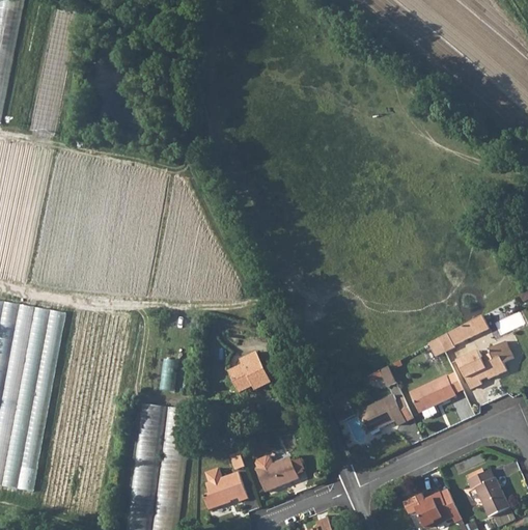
[(0,118),(22,0),(0,0),(0,118)]
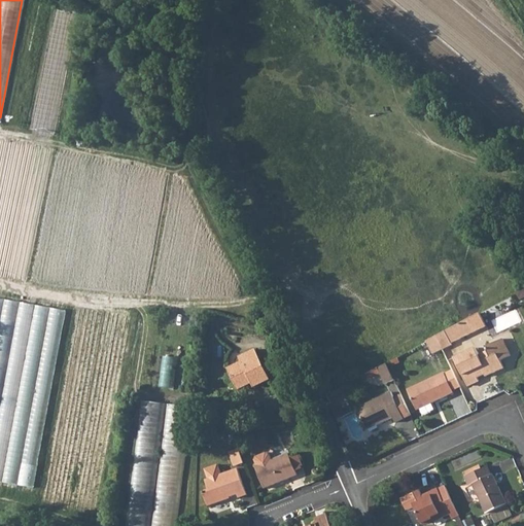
[(0,480),(35,486),(63,309),(22,302),(0,297),(0,480)]
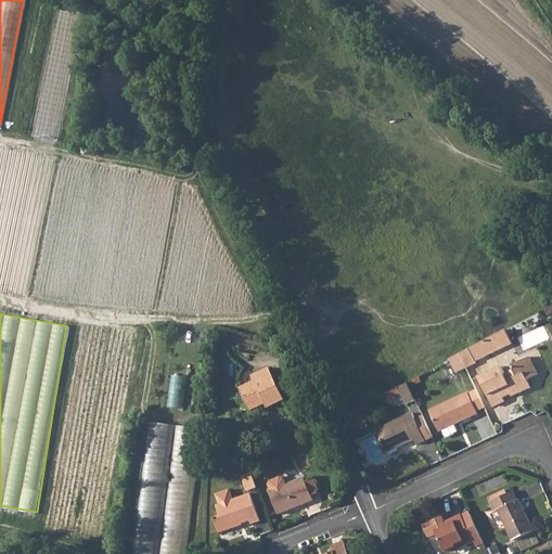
[(457,353),(463,368),(473,362),(472,361),(492,351),(497,349),(509,343),(502,329),(490,335),(486,337),(457,353)]
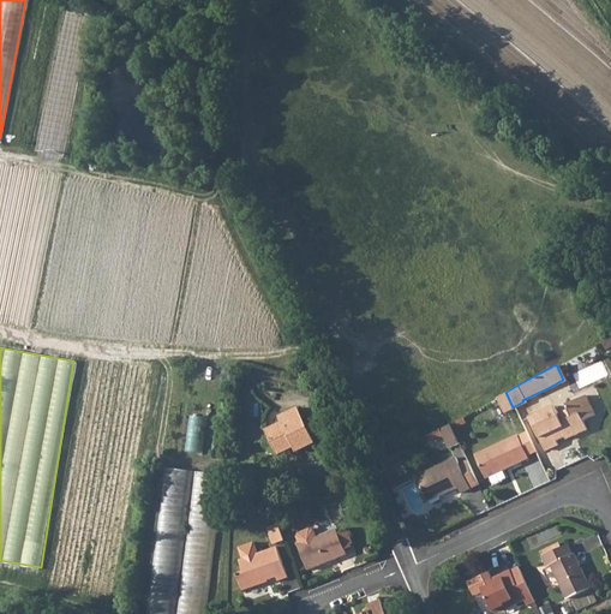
[(513,407),(505,392),(495,397),(503,412),(513,407)]
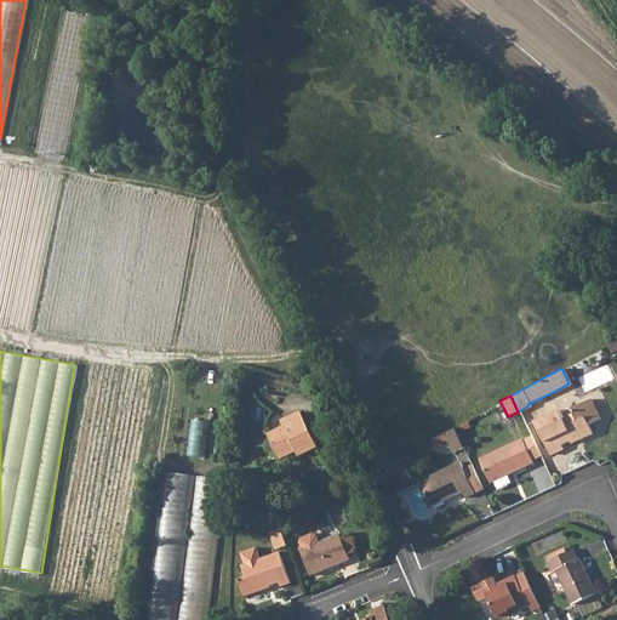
[(586,425),(598,420),(589,399),(569,408),(571,414),(561,419),(558,409),(532,421),(548,454),(560,449),(559,444),(566,441),(575,437),(576,439),(590,433),(586,425)]
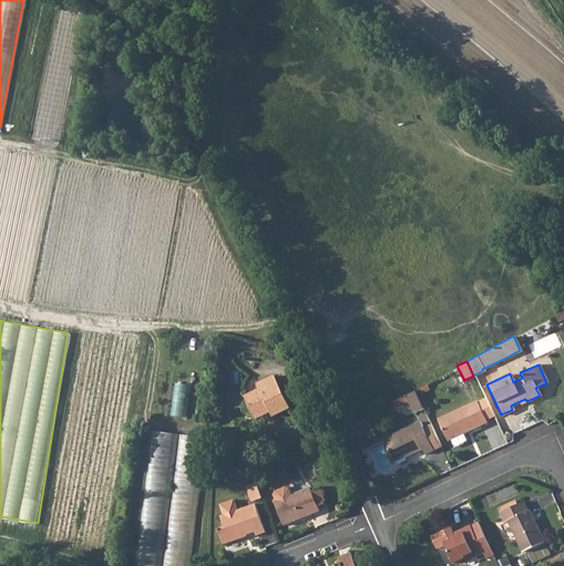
[(269,415),(288,407),(273,374),(255,383),(257,389),(242,395),(253,418),(265,412),(264,409),(266,408),(267,411),(269,415)]
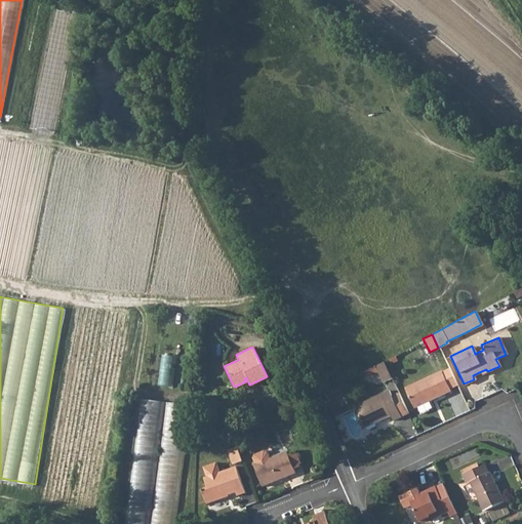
[(162,354),(158,384),(170,386),(175,356),(162,354)]
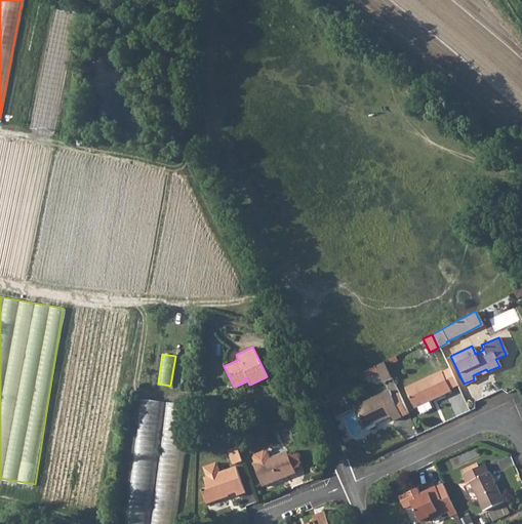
[(394,385),(398,384),(387,359),(383,361),(391,377),(394,385)]
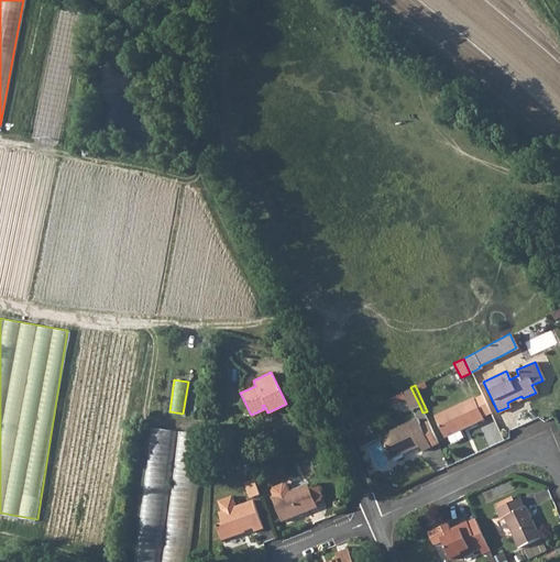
[(399,393),(404,399),(408,409),(419,405),(410,387),(399,393)]
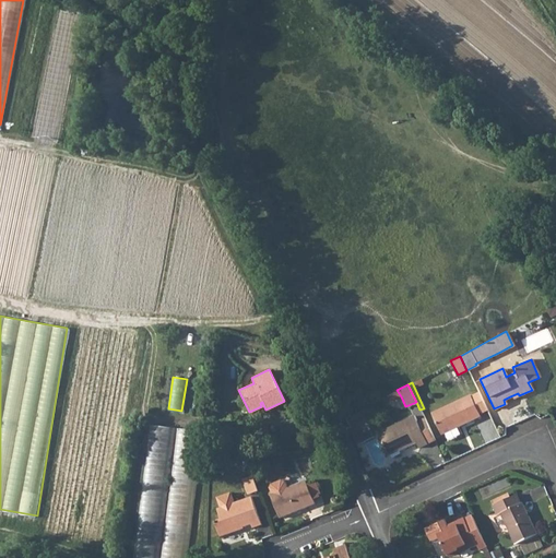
[(386,395),(389,402),(401,396),(397,390),(386,395)]
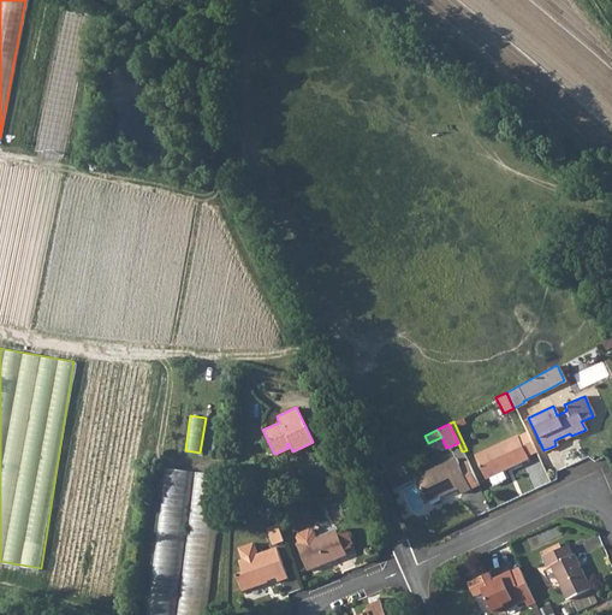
[(524,430),(516,435),(526,455),(534,451),(524,430)]
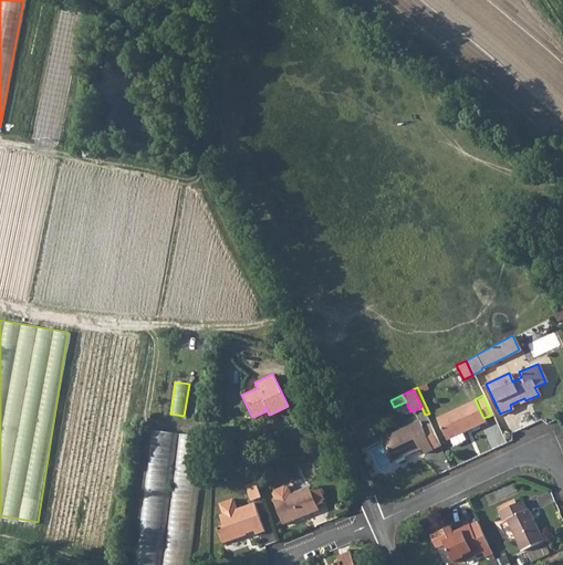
[(445,439),(485,420),(483,418),(475,399),(435,418),(445,439)]
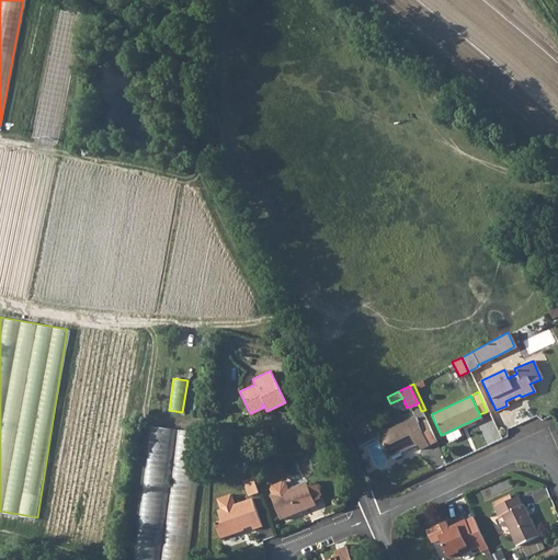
[(366,408),(348,418),(351,422),(368,414),(366,408)]
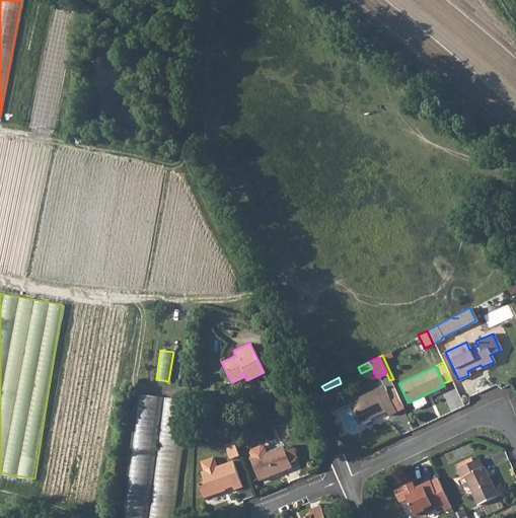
[(390,384),(384,387),(394,412),(402,408),(390,384)]
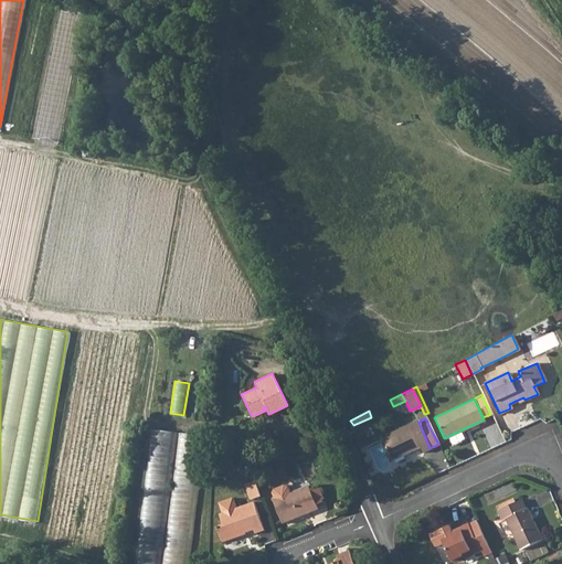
[(419,422),(417,419),(380,436),(391,459),(419,447),(421,451),(430,448),(419,422)]
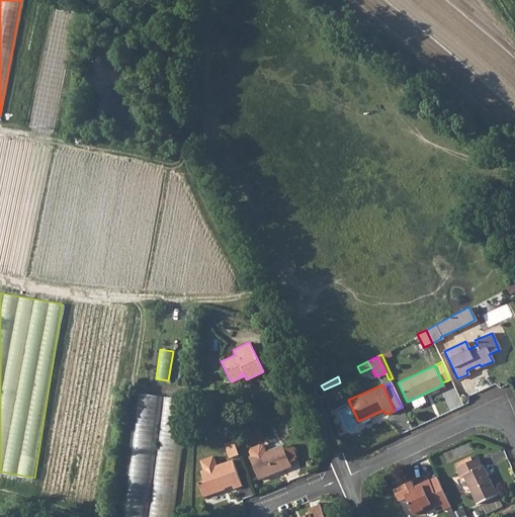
[(123,516),(171,516),(184,399),(138,393),(123,516)]
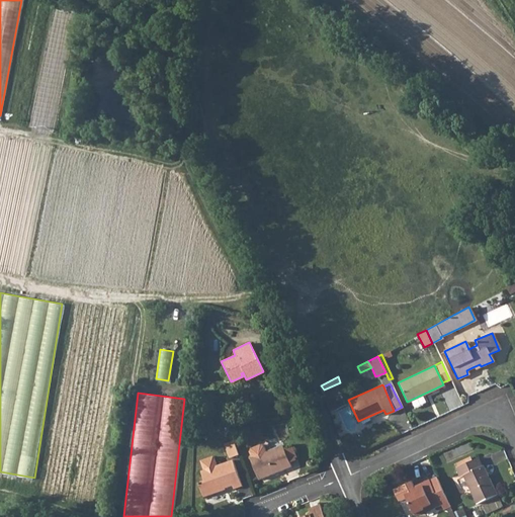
[(211,414),(212,402),(197,401),(196,413),(211,414)]
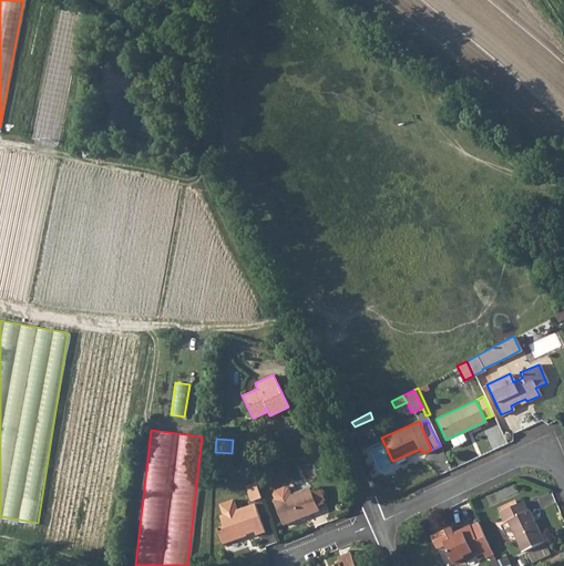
[(244,485),(249,501),(260,497),(255,482),(244,485)]
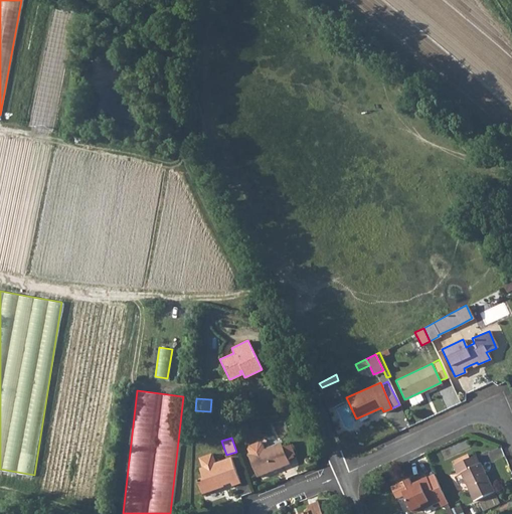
[(256,476),(289,463),(287,459),(282,447),(280,442),(264,449),(261,443),(258,442),(247,445),(246,449),(248,455),(247,455),(256,476)]
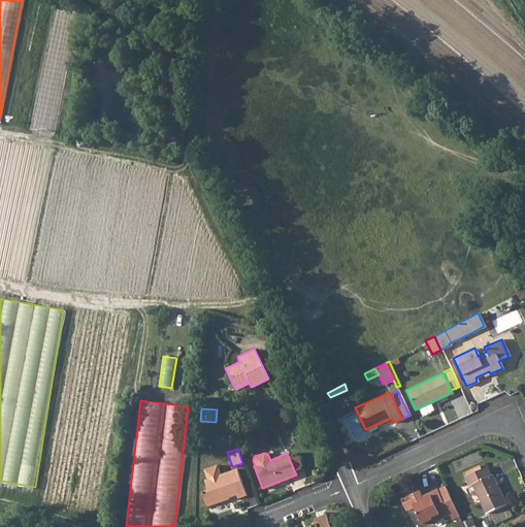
[(289,458),(294,470),(301,467),(296,455),(289,458)]
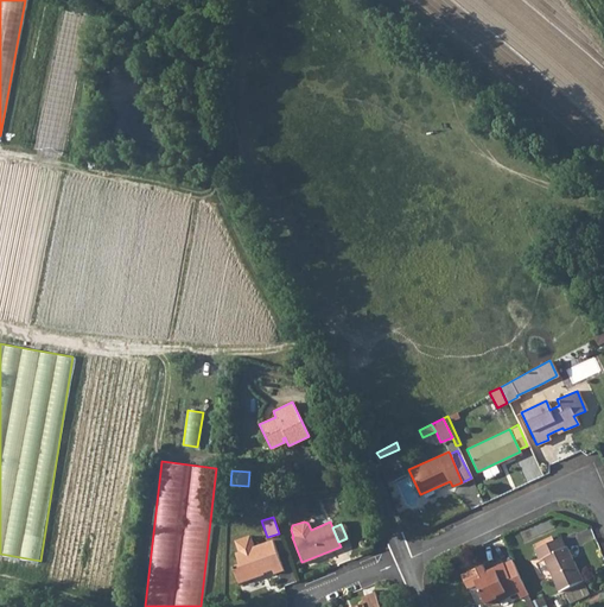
[(273,573),(281,570),(271,539),(252,547),(248,535),(234,541),(237,551),(234,552),(237,564),(231,567),(237,582),(259,575),(259,574),(271,569),(273,573)]
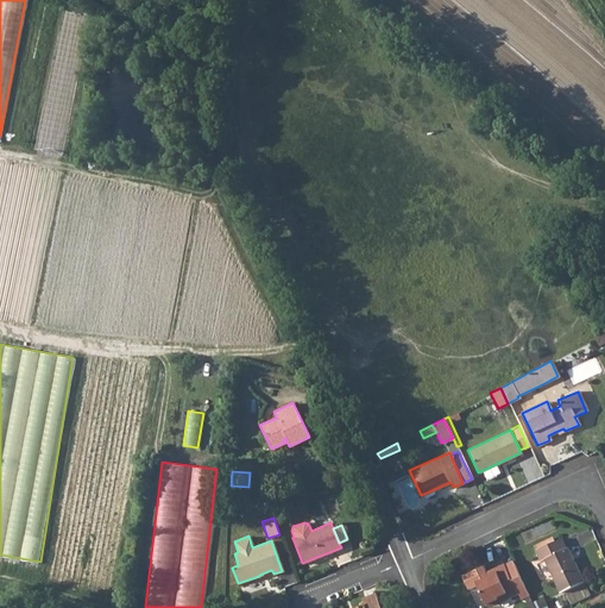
[(552,538),(533,546),(535,550),(553,541),(552,538)]
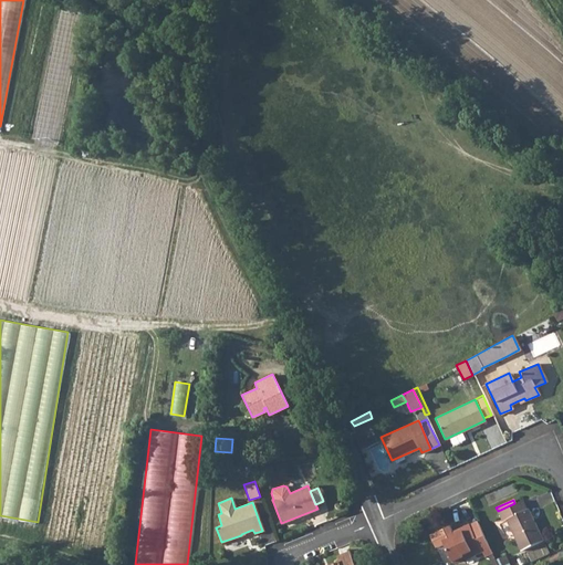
[(527,509),(525,509),(521,500),(498,511),(502,521),(506,519),(519,550),(541,540),(527,509)]
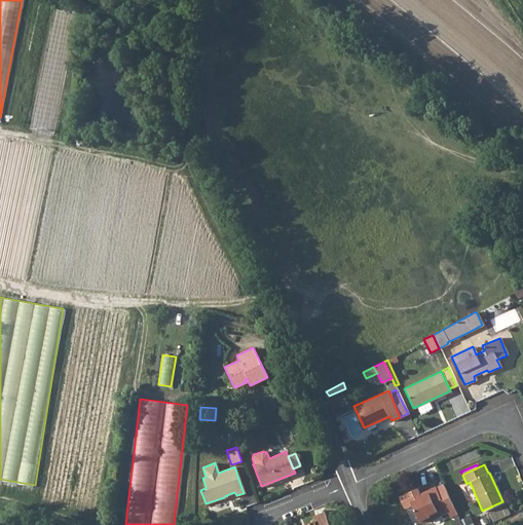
[(443,484),(426,491),(427,494),(420,497),(419,496),(409,500),(419,521),(430,517),(428,515),(436,512),(438,516),(446,512),(449,518),(456,514),(455,512),(453,507),(443,484)]
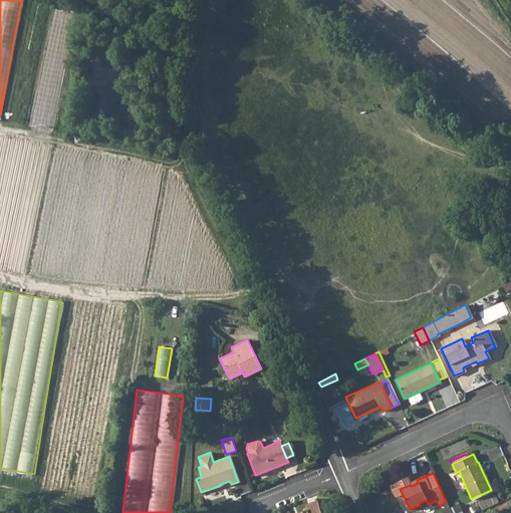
[(461,492),(459,488),(443,495),(445,500),(461,492)]
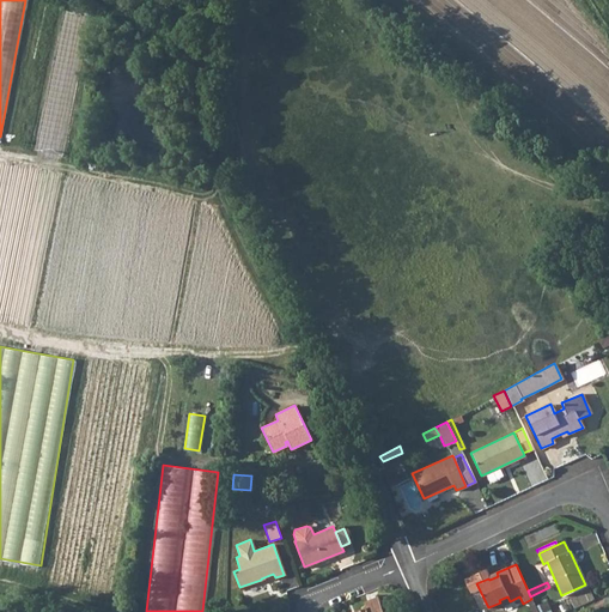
[(382,611),(379,604),(377,597),(363,603),(365,609),(354,611),(382,611)]
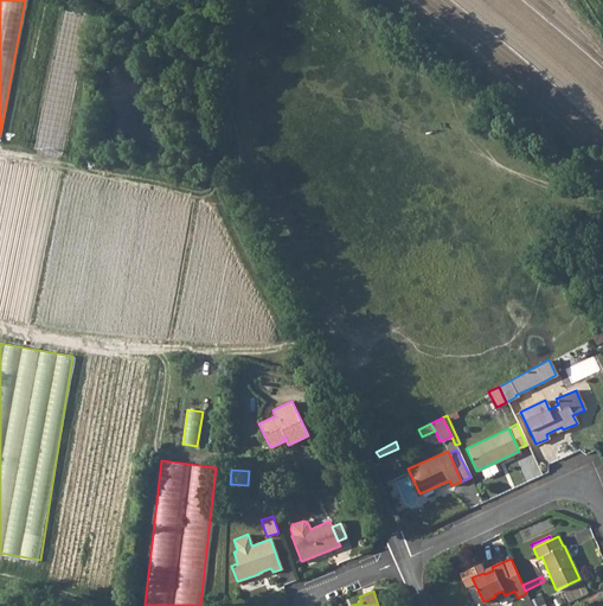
[(483,601),(485,605),(505,595),(502,591),(494,594),(495,597),(483,601)]
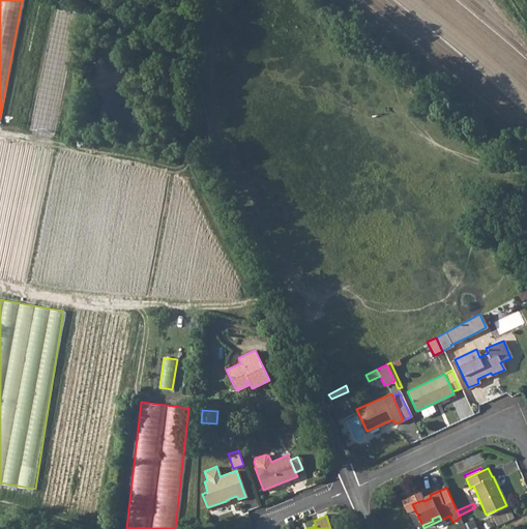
[(339,528),(334,520),(328,522),(330,528),(339,528)]
